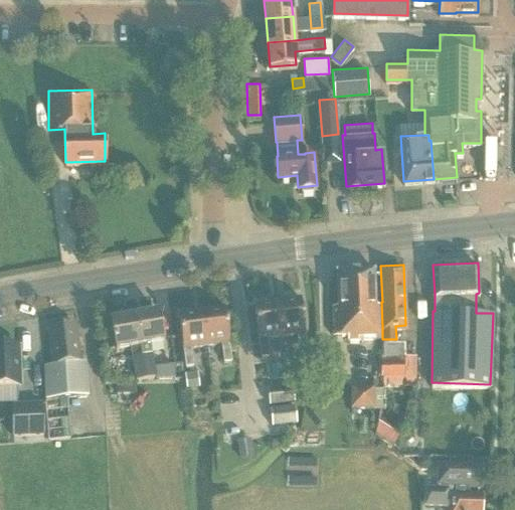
[(382,326),(381,302),(376,302),(374,267),(336,268),(337,304),(332,304),(333,332),(347,331),(347,336),(381,335),(381,327),(382,326)]
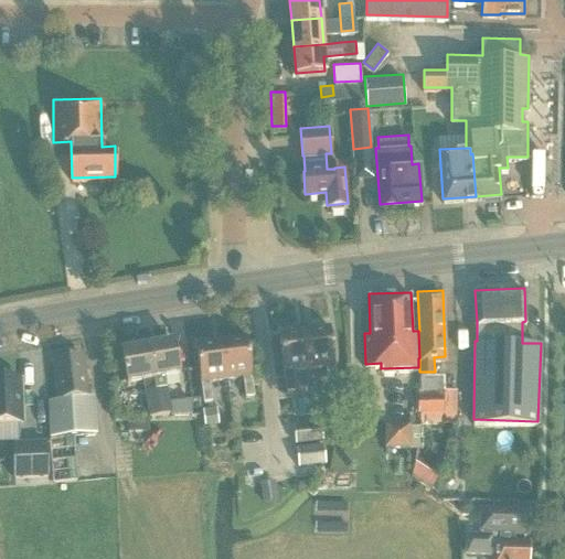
[(329,322),(304,325),(309,364),(326,362),(328,382),(337,380),(329,322)]
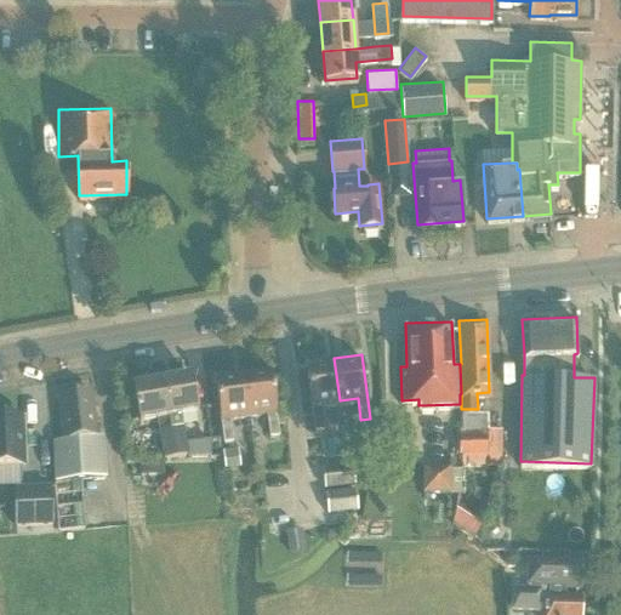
[(340,400),(334,358),(306,362),(314,426),(325,425),(322,403),(340,400)]
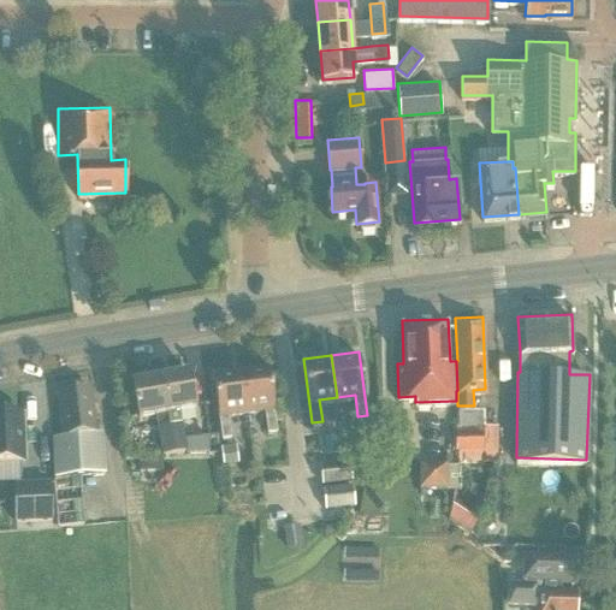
[(268,363),(241,367),(247,409),(264,407),(267,428),(277,427),(268,363)]
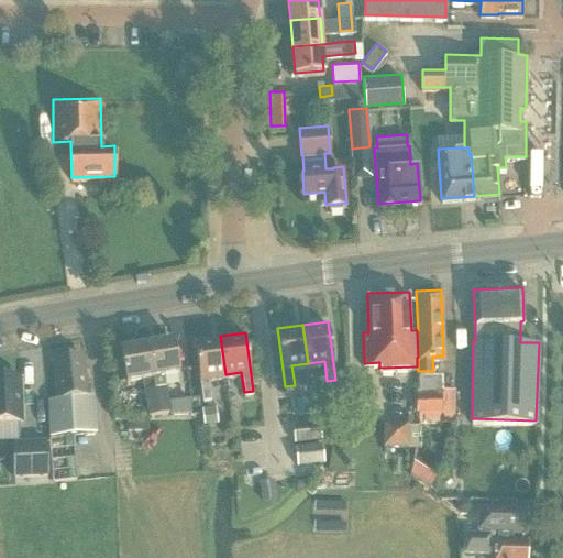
[(225,374),(220,336),(195,339),(202,397),(211,396),(209,376),(225,374)]
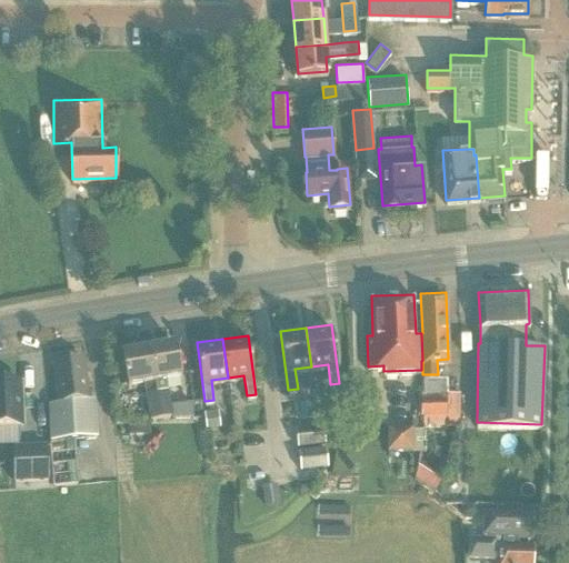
[(175,340),(148,344),(161,414),(170,412),(171,415),(193,411),(191,396),(170,400),(166,374),(180,372),(175,340)]
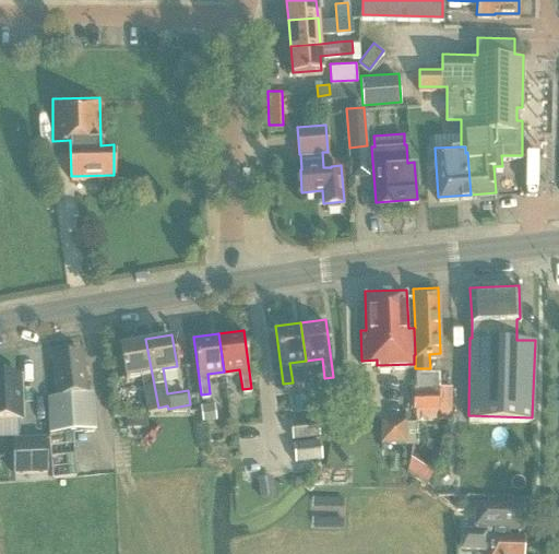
[(158,408),(145,339),(119,344),(126,375),(141,373),(147,410),(158,408)]
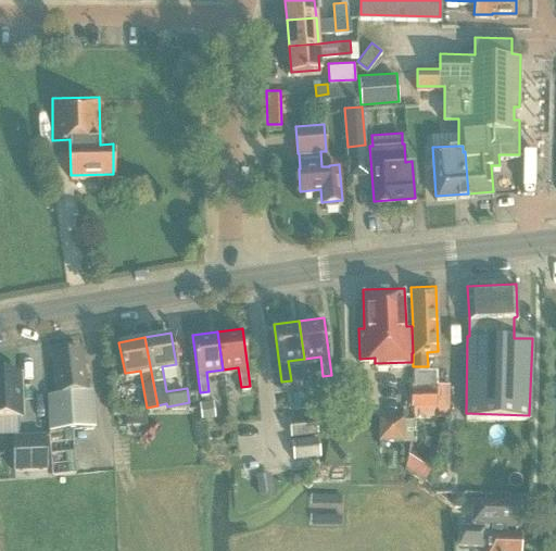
[(87,387),(81,348),(52,351),(57,390),(48,391),(53,472),(75,470),(72,426),(95,424),(92,386),(87,387)]
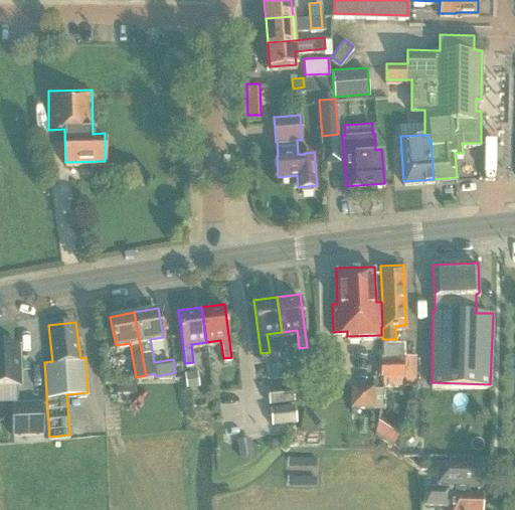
[(403,353),(403,340),(382,339),(382,372),(385,372),(384,381),(417,382),(417,353),(403,353)]
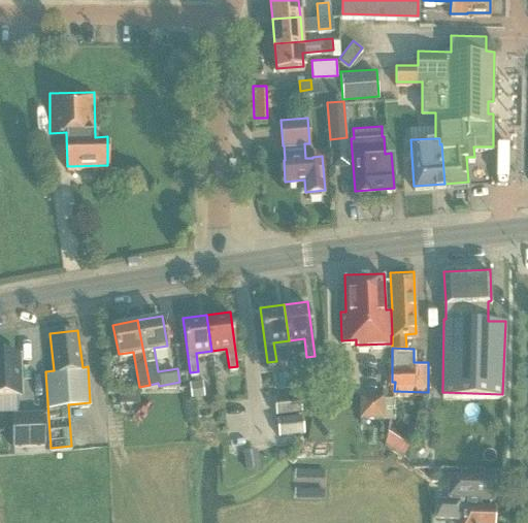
[(0,352),(0,393),(21,393),(19,352),(0,352)]
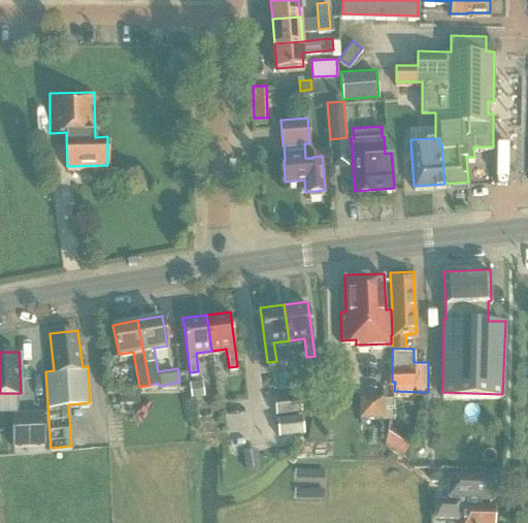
[(204,393),(202,378),(190,380),(191,395),(204,393)]
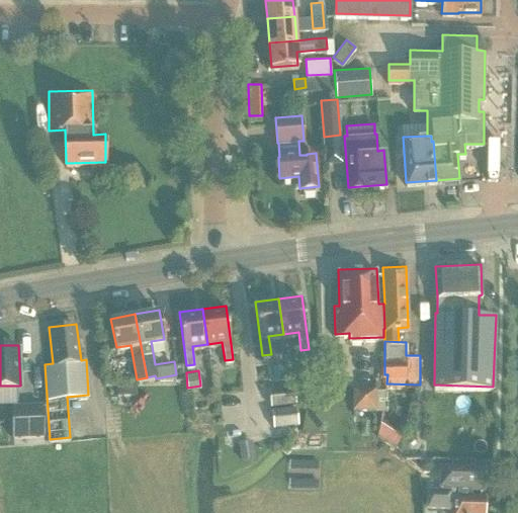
[(137,392),(137,382),(116,383),(116,393),(137,392)]
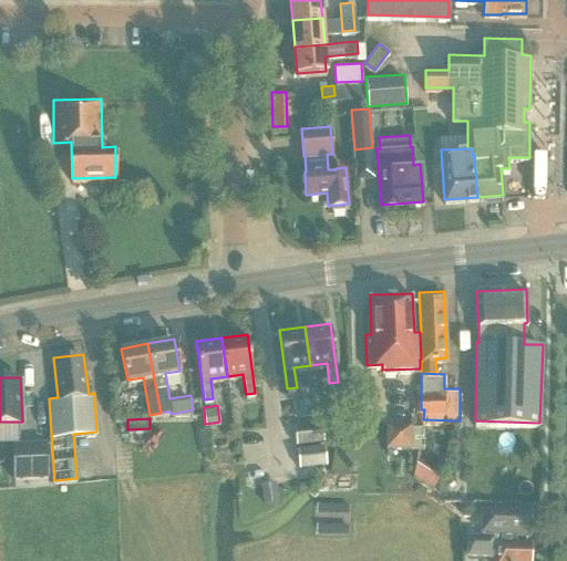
[(323,439),(321,421),(294,423),(296,443),(323,439)]
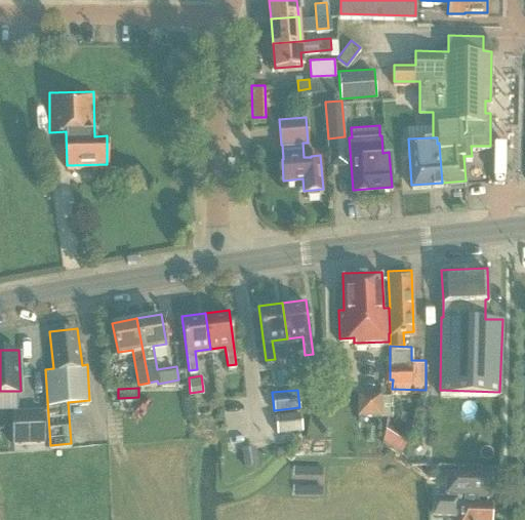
[(380,398),(380,393),(358,393),(358,413),(391,413),(391,398),(380,398)]
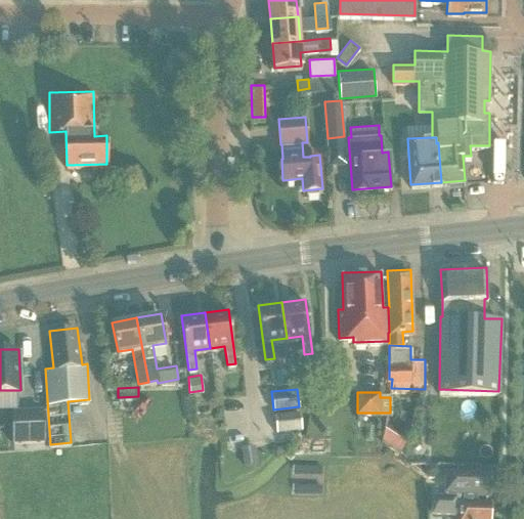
[(45,441),(44,406),(10,407),(11,442),(45,441)]
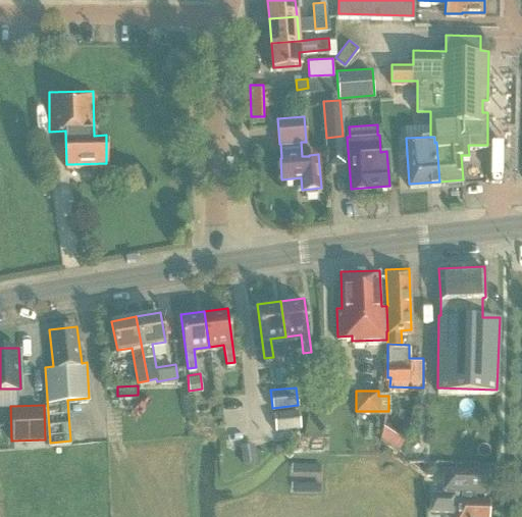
[(300,425),(299,408),(273,411),(275,428),(300,425)]
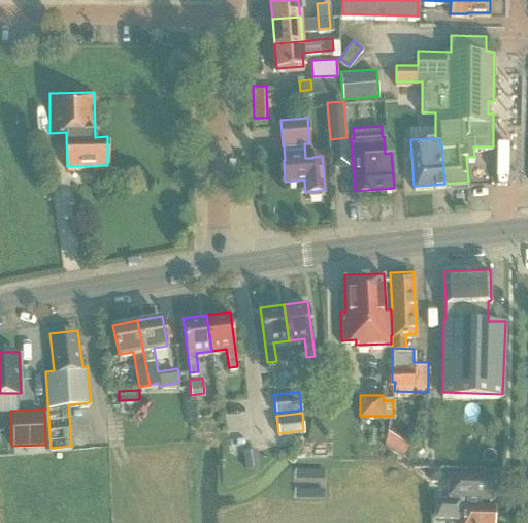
[(261,464),(258,446),(242,448),(245,466),(261,464)]
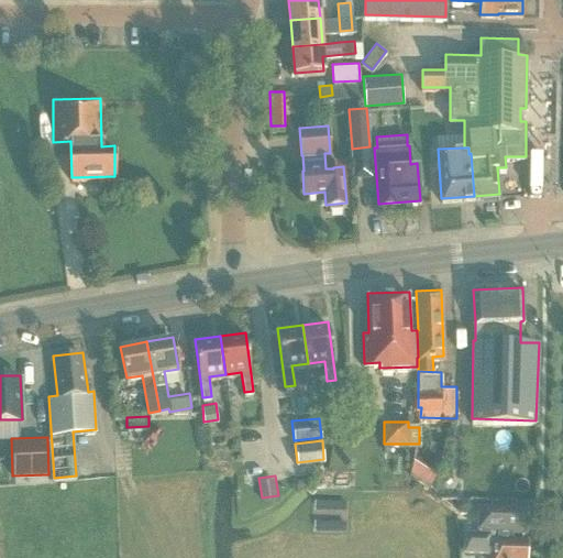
[(527,531),(527,505),(476,505),(477,528),(494,528),(494,537),(509,537),(509,531),(527,531)]
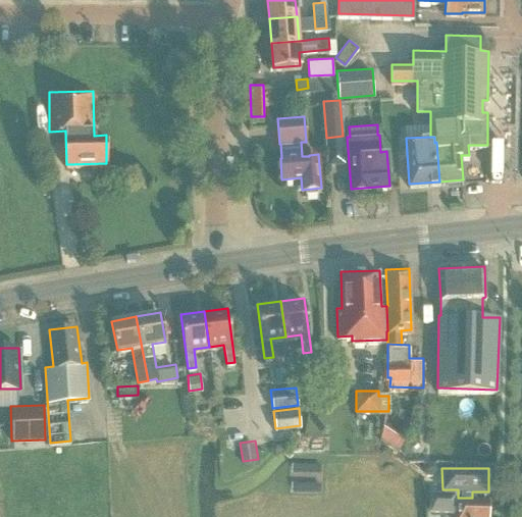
[(487,516),(488,498),(457,498),(457,490),(431,490),(431,510),(456,510),(455,516),(487,516)]
